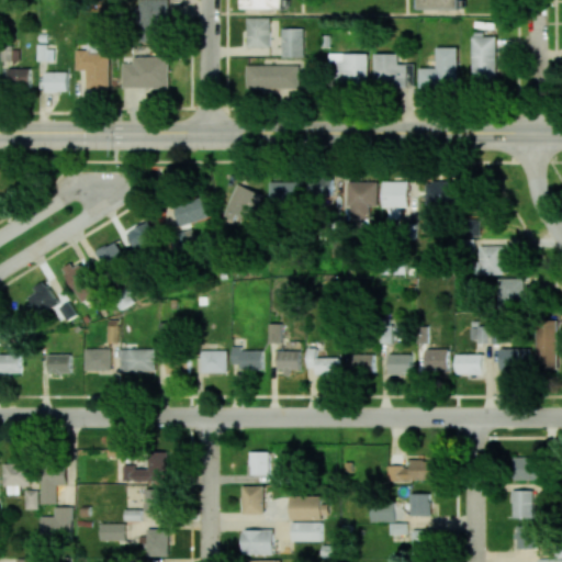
[(168,0),(141,0),(139,41),(167,42),(168,0)]
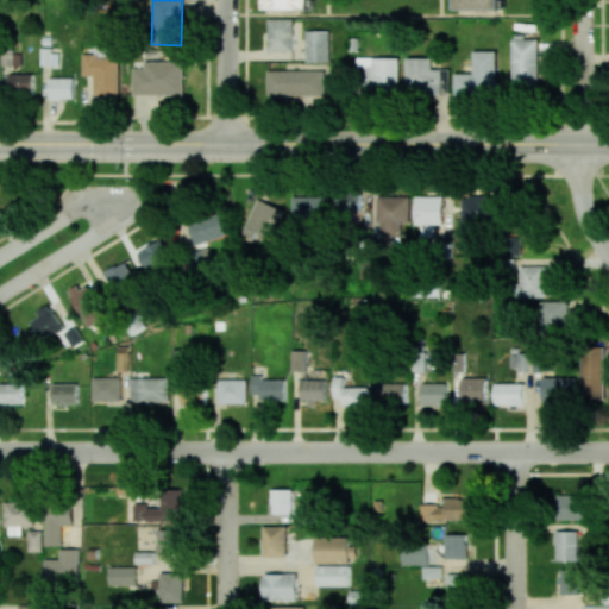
[(265,0),(267,10),(312,10),(311,0),(265,0)]
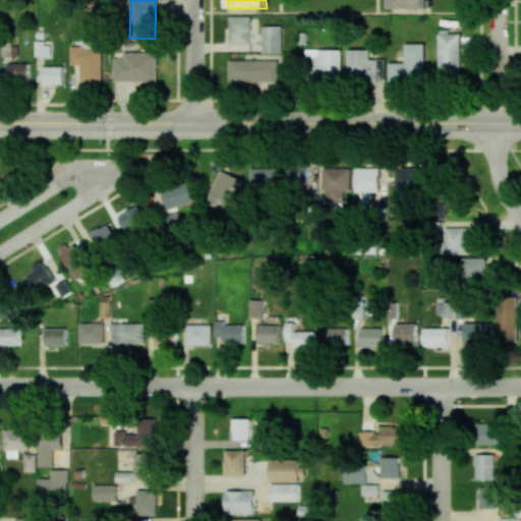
[(391,0),(392,8),(430,8),(429,0),(391,0)]
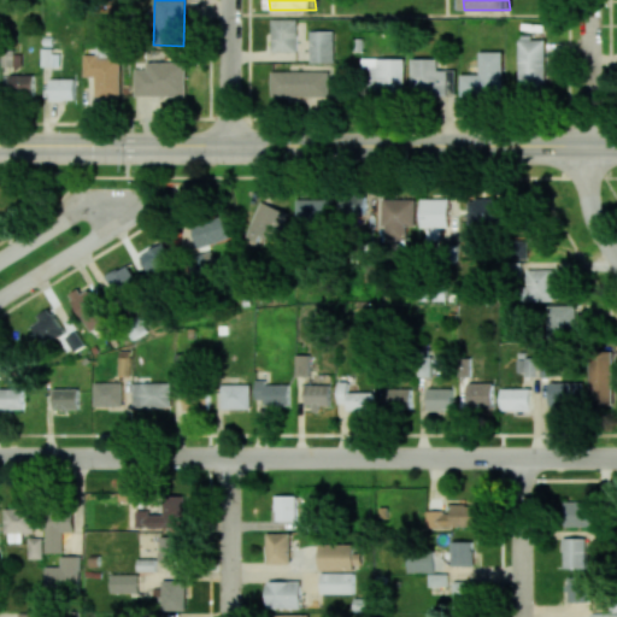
[(297,51),(297,19),(271,19),(272,52),(297,51)]
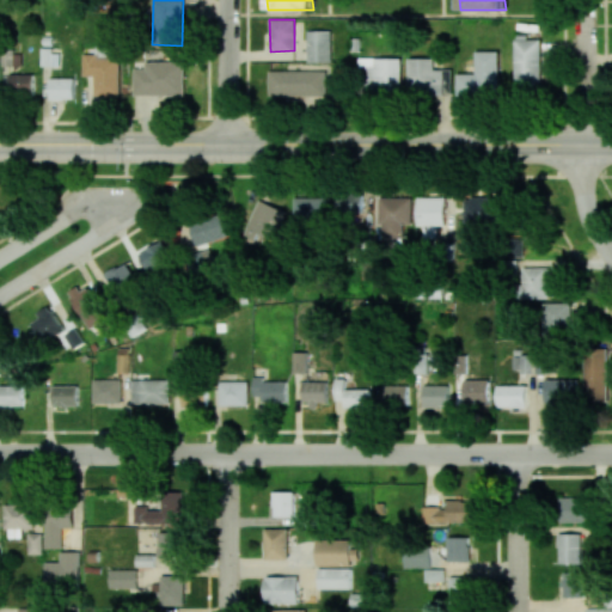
[(331,62),(331,30),(307,31),(307,62),(331,62)]
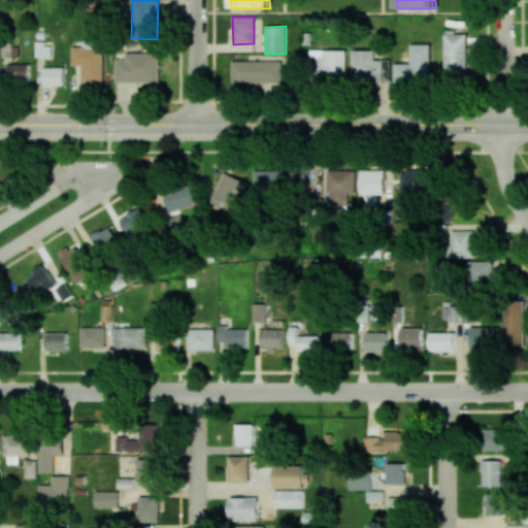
[(444,34),(443,79),(466,79),(467,34),(444,34)]
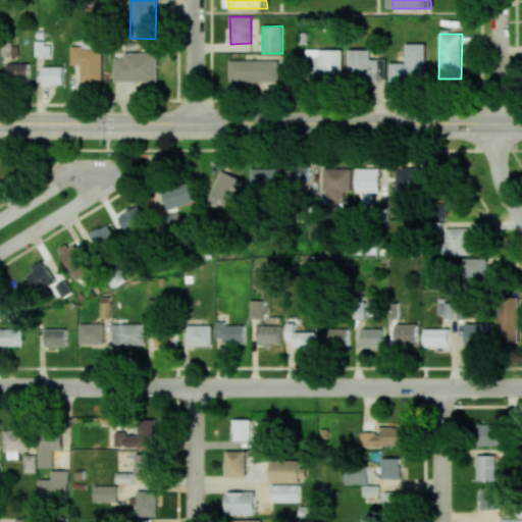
[(51,41),(36,41),(35,57),(51,57),(51,41)]
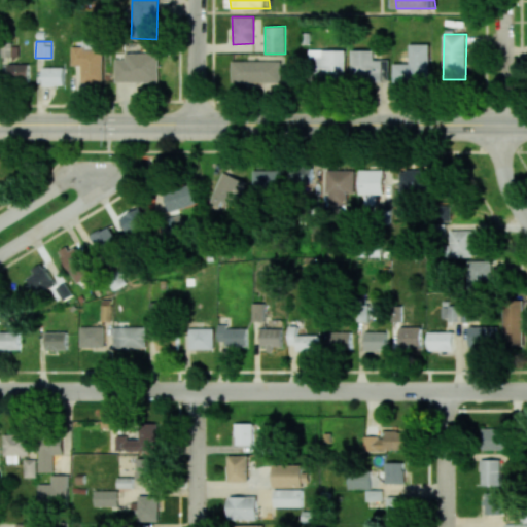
[(19,57),(19,45),(2,44),(2,56),(19,57)]
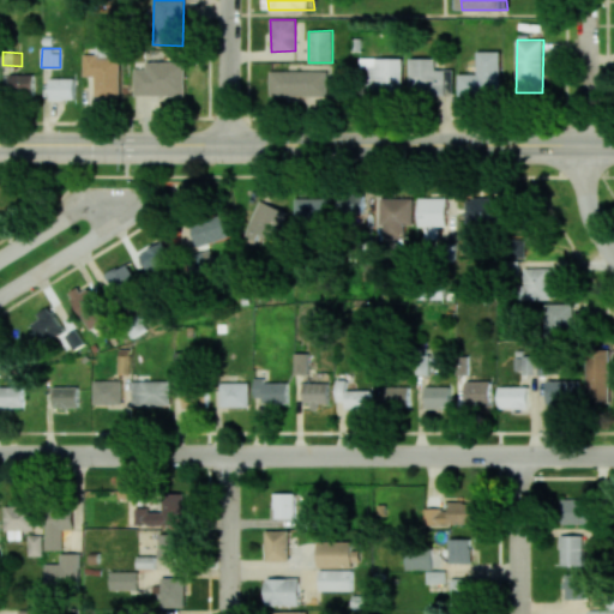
[(500,52),(476,52),(476,74),(458,73),(458,95),(500,96),(500,52)]
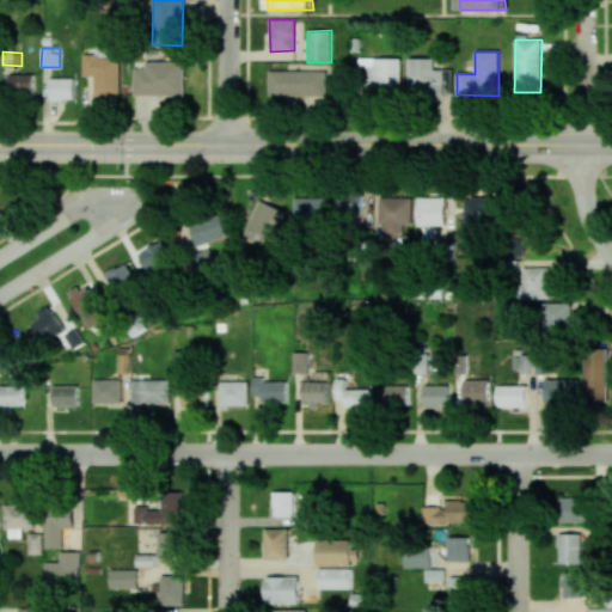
[(96,96),(121,96),(120,56),(84,56),(84,77),(96,77),(96,96)]
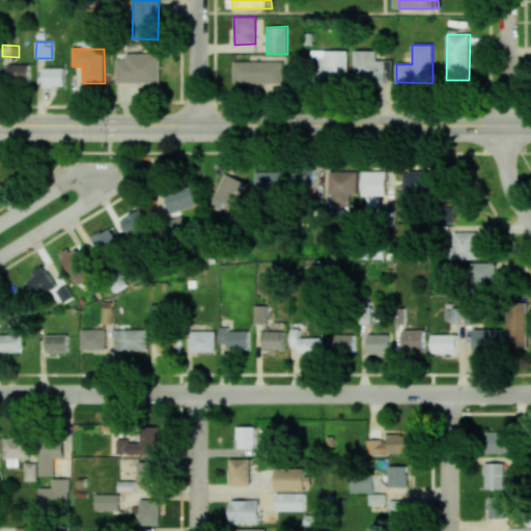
[(348,50),(311,51),(312,59),(317,59),(317,83),(348,82),(348,50)]
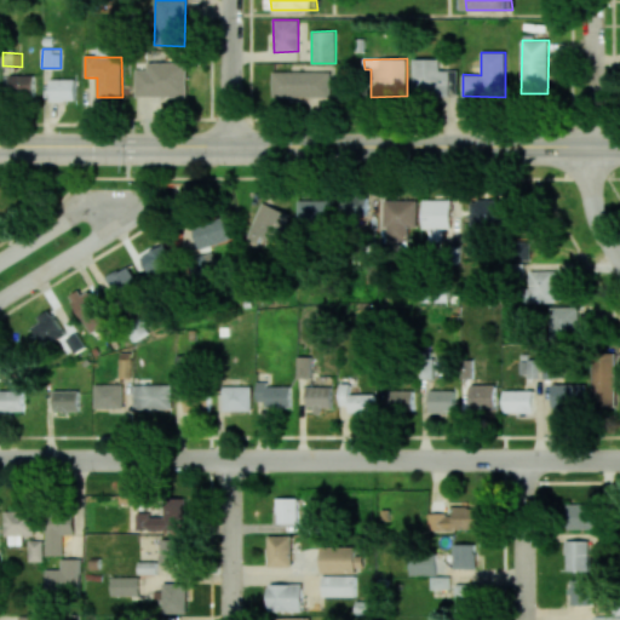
[(458,70),(438,70),(440,59),(414,58),(413,96),(458,96),(458,70)]
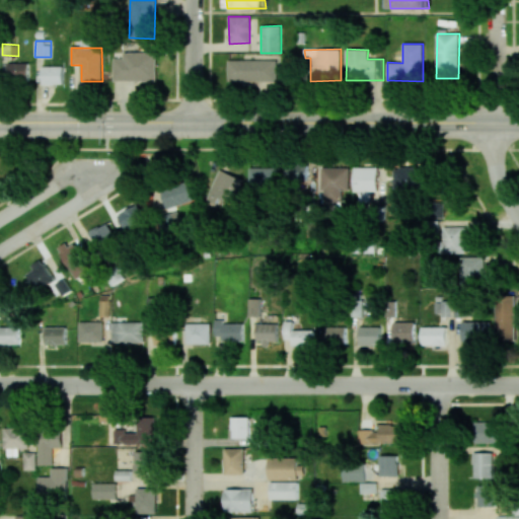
[(114,80),(156,81),(156,53),(123,52),(123,58),(114,58),(114,80)]
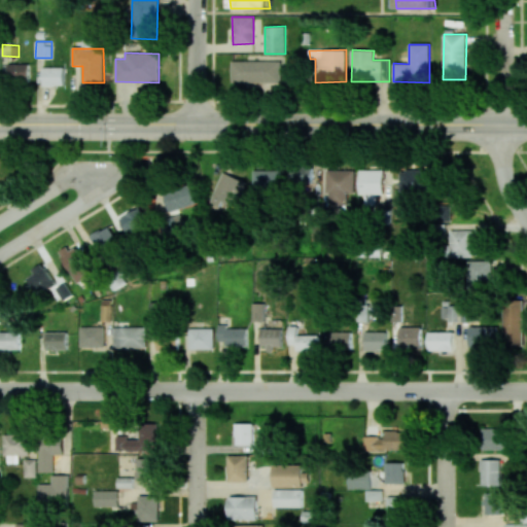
[(282,60),(231,61),(232,82),(283,81),(282,60)]
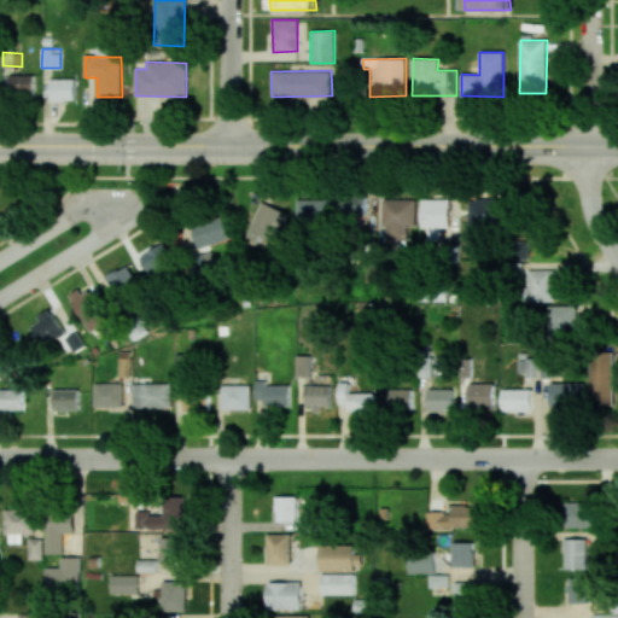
[(35,75),(10,75),(9,95),(34,97),(35,75)]
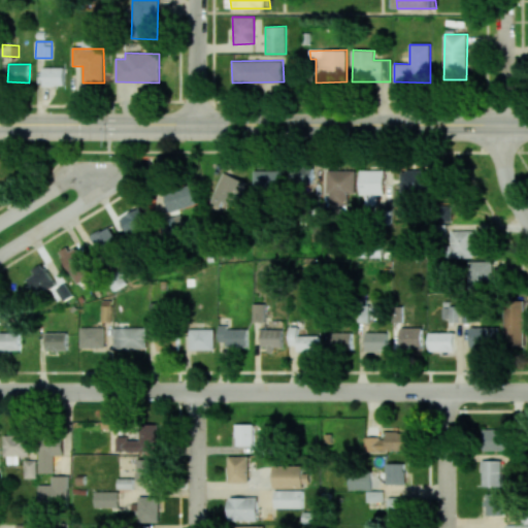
[(42,68),(43,86),(65,86),(64,67),(42,68)]
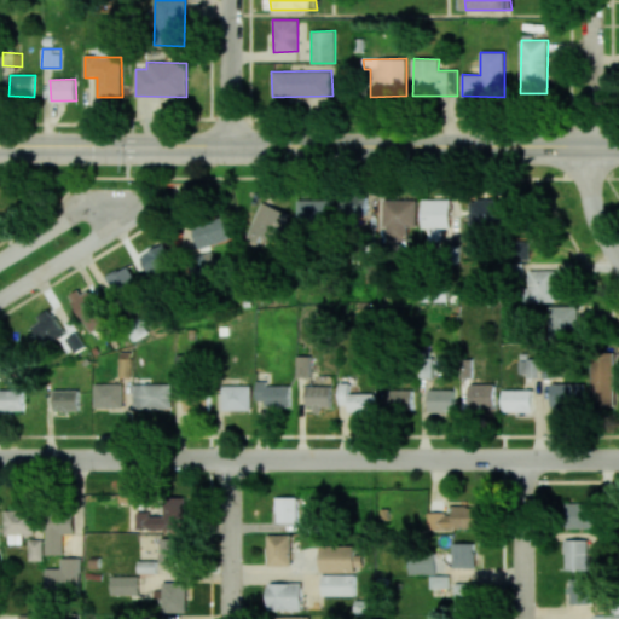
[(366,197),(341,197),(342,215),(366,215),(366,197)]
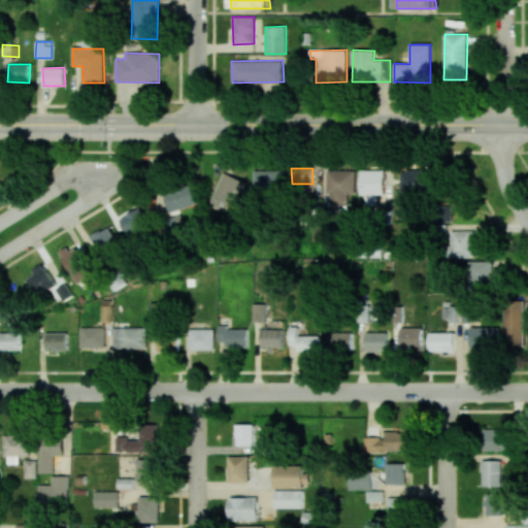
[(400,193),(429,194),(429,170),(400,169),(400,193)]
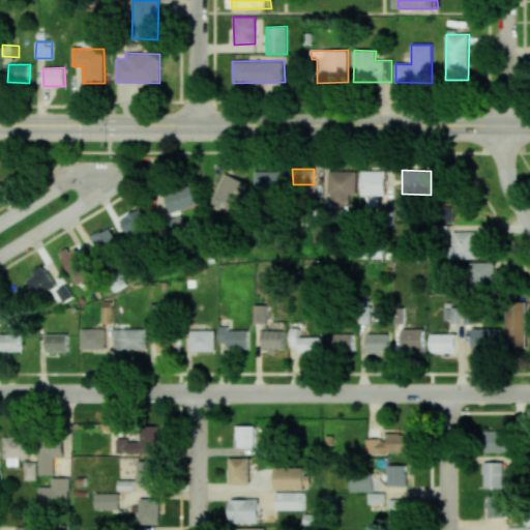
[(286,171),(255,171),(255,197),(286,197),(286,171)]
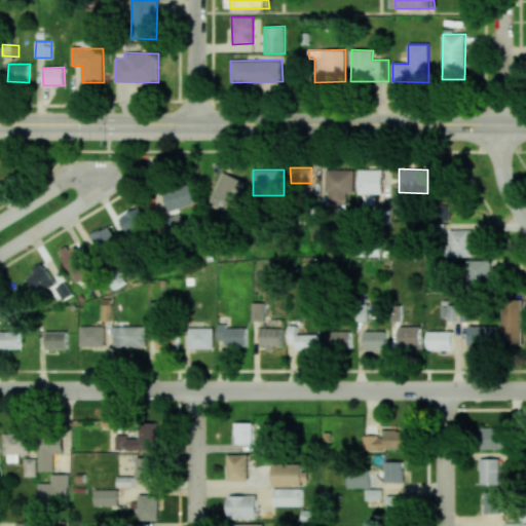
[(353,171),(327,170),(327,204),(346,204),(346,192),(353,192),(353,171)]
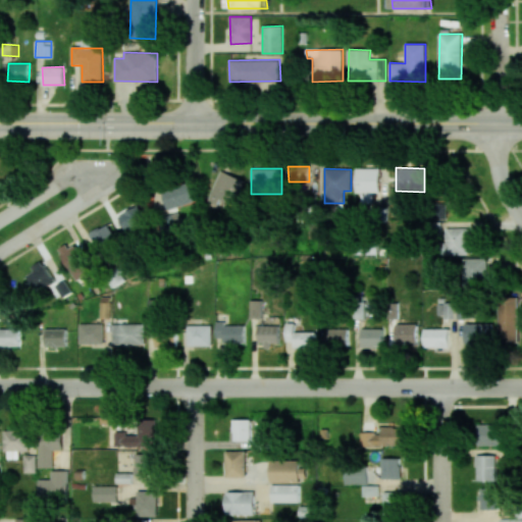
[(379,168),(356,168),(356,193),(361,193),(361,204),(373,204),(373,193),(379,193),(379,168)]
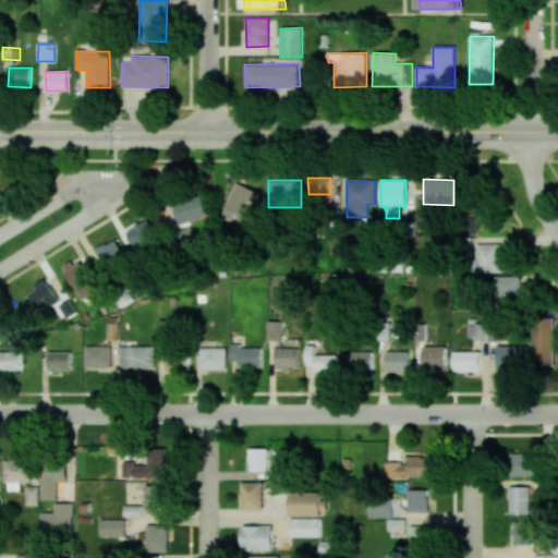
[(233,218),(234,214),(255,219),(262,191),(231,183),(223,215),(233,218)]
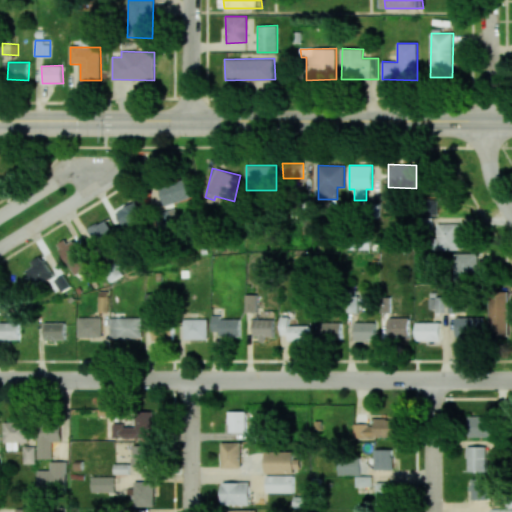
[(191,198),(186,179),(158,187),(164,206),(191,198)]
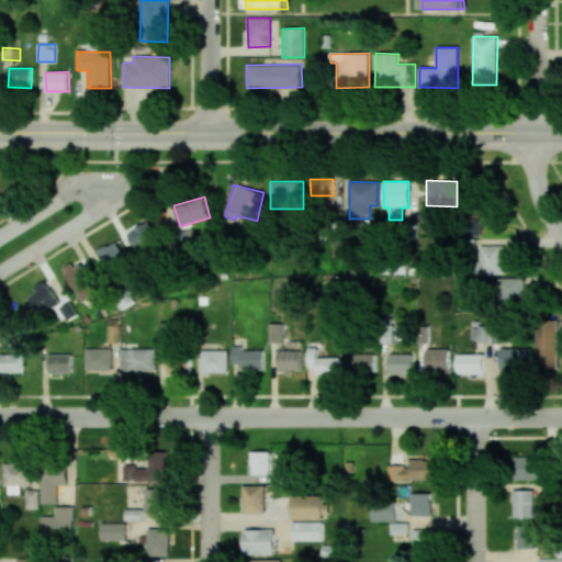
[(481,235),(481,217),(461,217),(461,235),(481,235)]
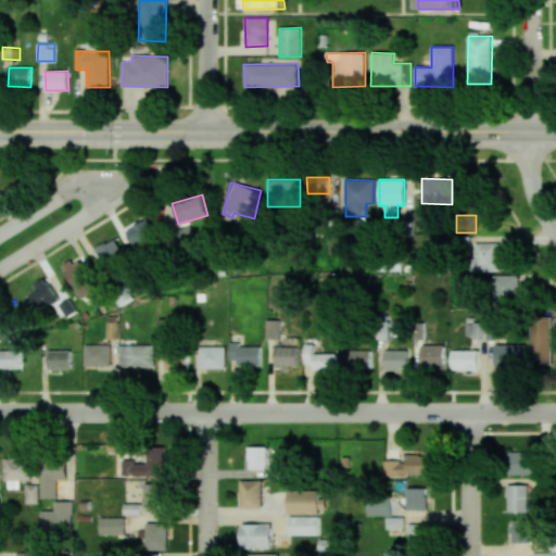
[(135,248),(158,237),(149,218),(126,229),(135,248)]
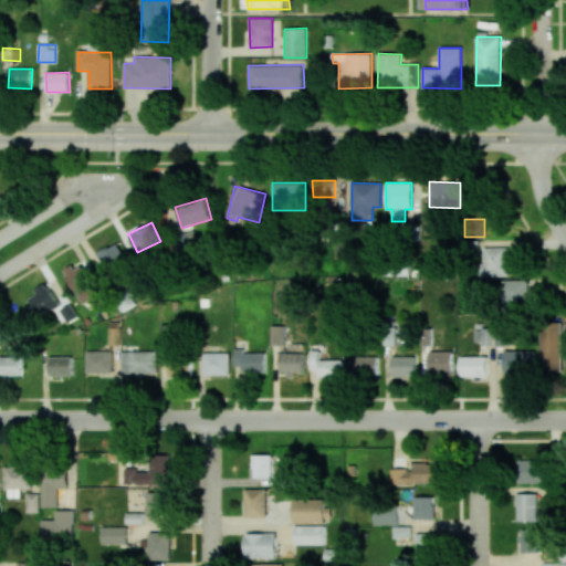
[(105,270),(126,261),(118,242),(97,252),(105,270)]
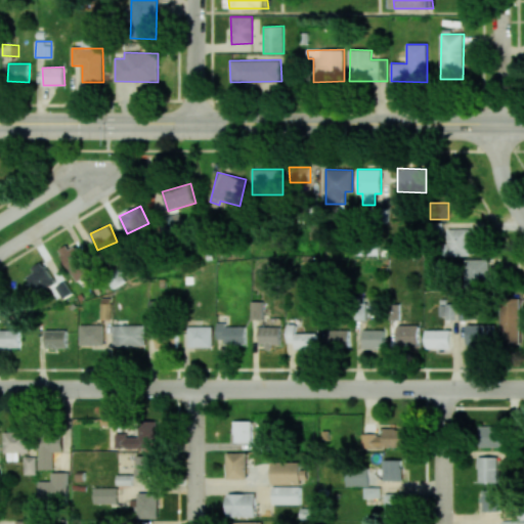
[(471,229),(448,229),(448,244),(443,244),(443,255),(470,256),(471,229)]
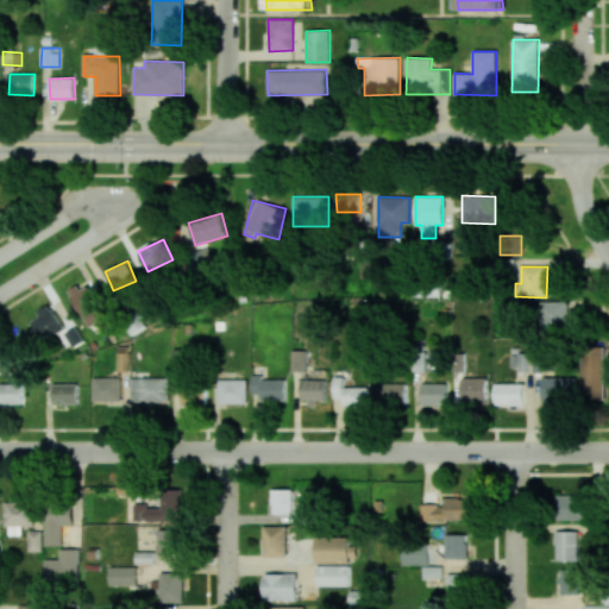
[(69,292),(81,316),(98,308),(86,283),(69,292)]
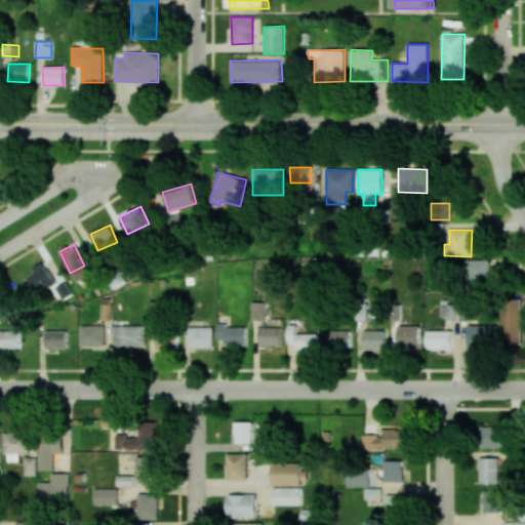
[(490,259),(466,260),(467,285),(491,284),(490,259)]
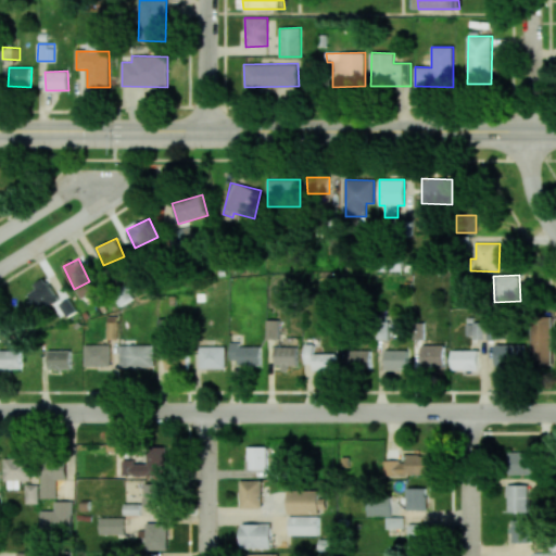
[(36,310),(57,299),(48,281),(27,293),(36,310)]
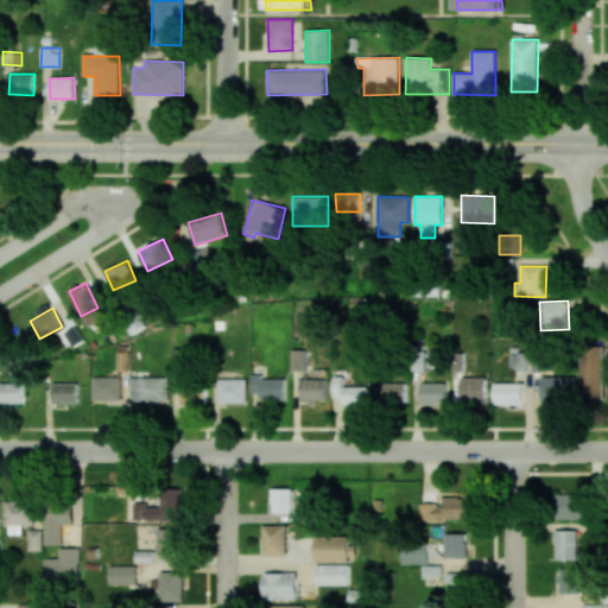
[(116,371),(130,371),(130,346),(118,346),(116,371)]
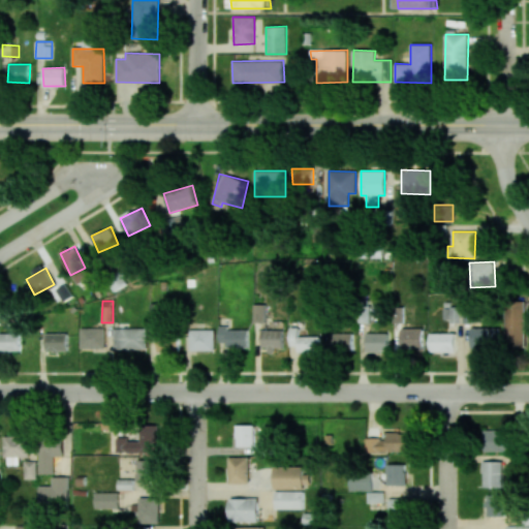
[(525,302),(505,302),(506,348),(526,347),(525,302)]
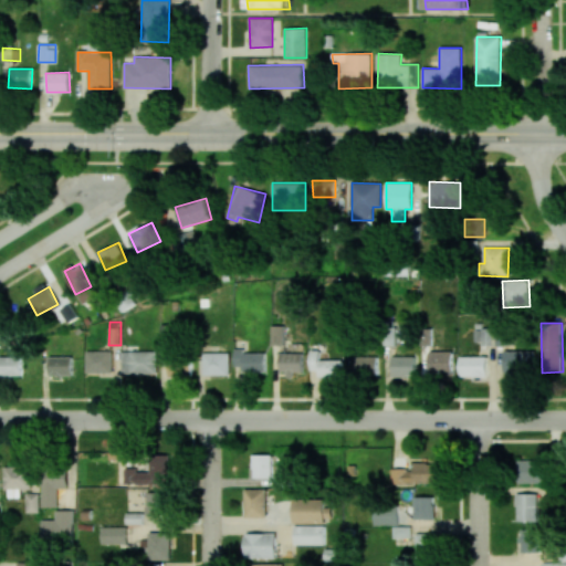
[(283,345),(284,325),(272,325),(271,345),(283,345)]
